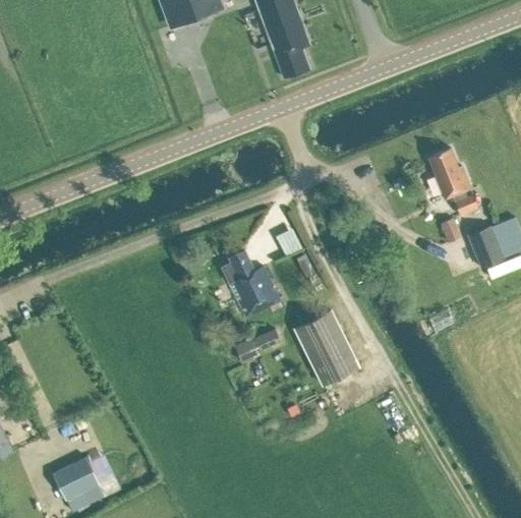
[(219,0),(158,0),(169,29),(223,9),(219,0)]
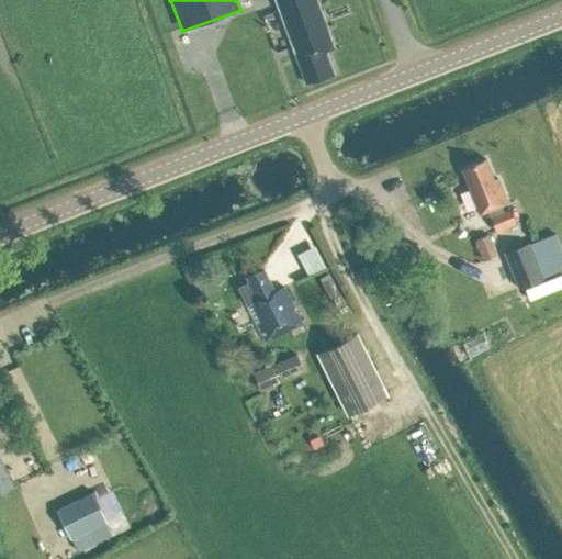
[(333,46),(315,0),(273,0),(295,60),(304,86),(334,75),(324,49),(333,46)]
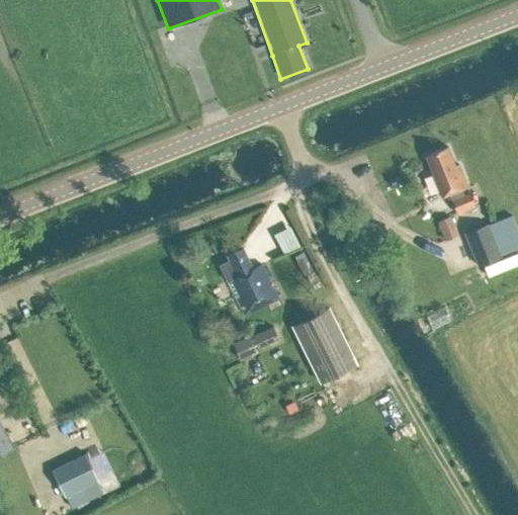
[(425,158),(442,199),(449,196),(457,216),(476,207),(470,195),(464,197),(461,191),(467,189),(458,167),(455,168),(447,149),(425,158)]
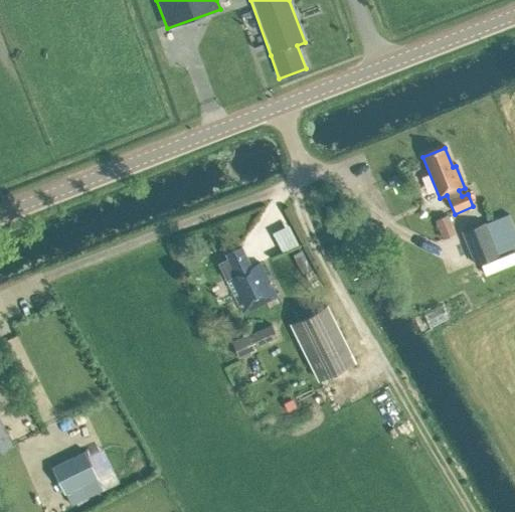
[(437,243),(457,235),(449,216),(435,221),(437,225),(430,227),(437,243)]
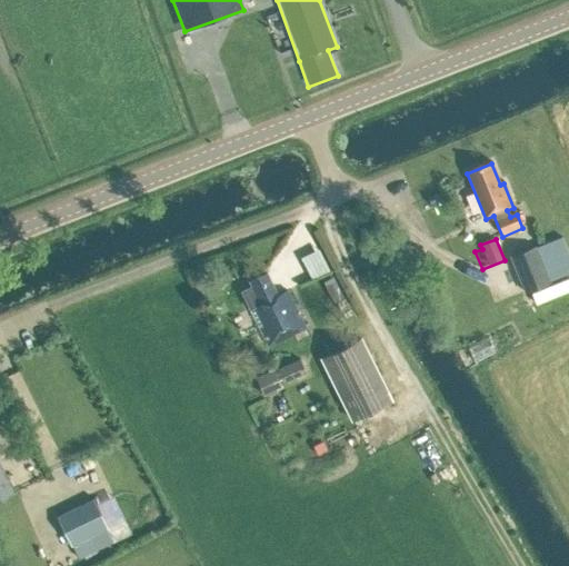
[(530,293),(556,283),(540,245),(516,255),(530,293)]
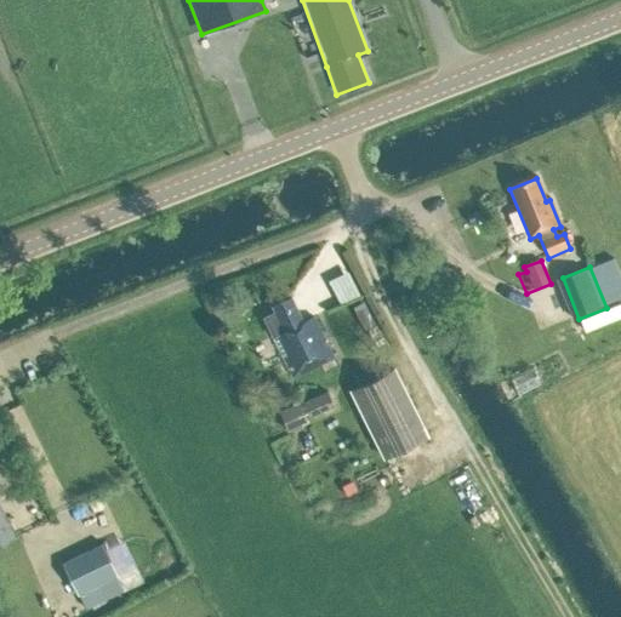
[(343,303),(365,293),(355,270),(334,279),(343,303)]
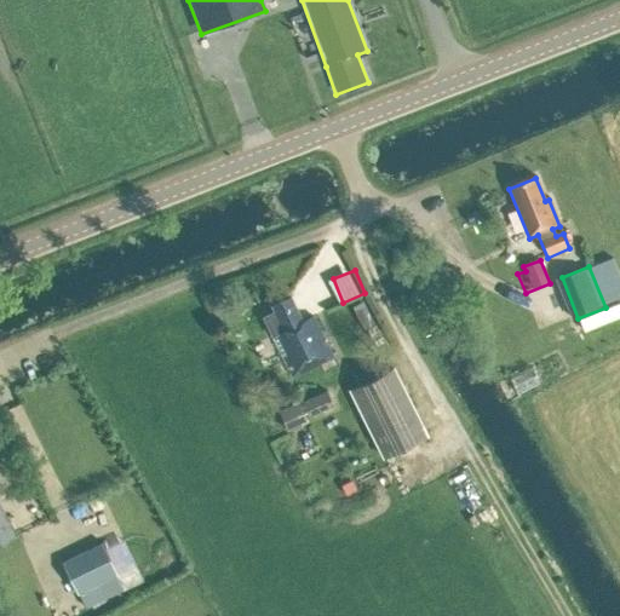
[(292,379),(332,360),(313,318),(303,324),(291,300),(271,309),(275,315),(263,321),(292,379)]
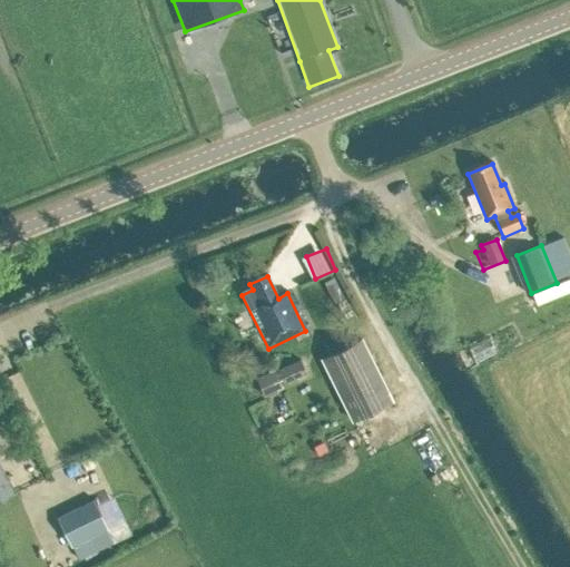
[(362,343),(322,363),(351,422),(391,403),(362,343)]
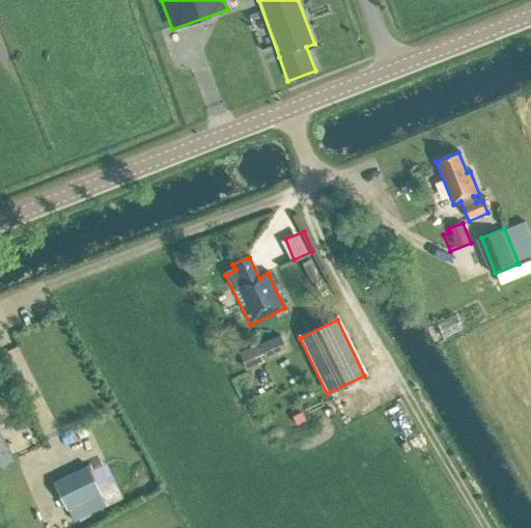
[(280,337),(252,350),(254,353),(245,357),(250,366),(285,350),(280,337)]
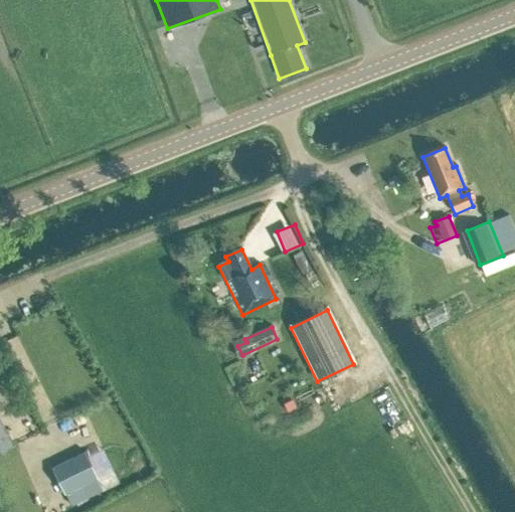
[(83,454),(51,470),(64,496),(97,480),(83,454)]
